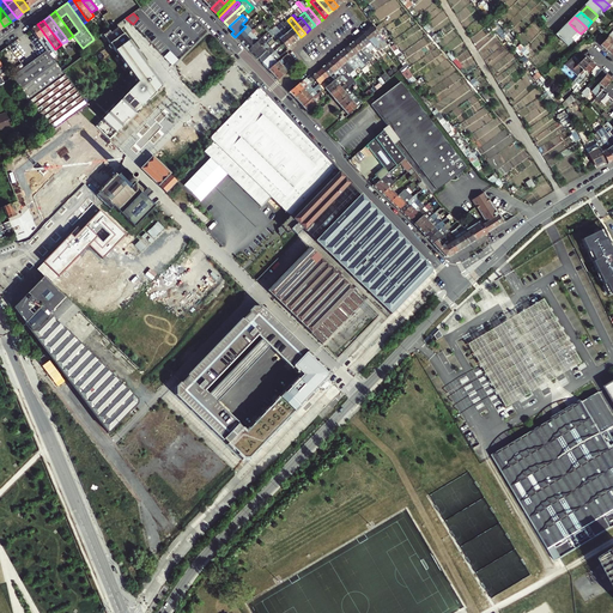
[(301,37),(287,20),(283,24),(297,41),(301,37)]
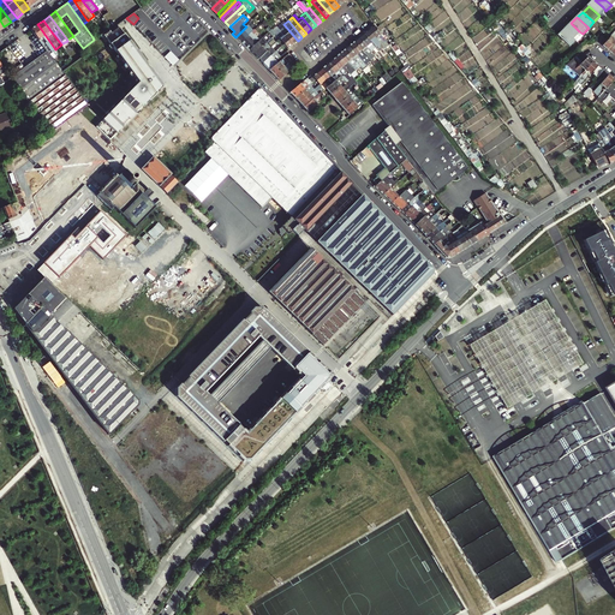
[(251,22),(246,27),(236,37),(242,42),(251,33),(248,29),(254,23),(251,22)]
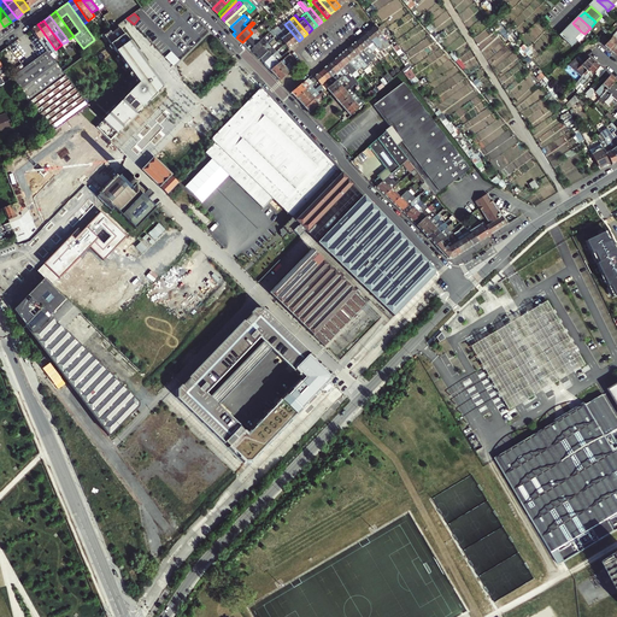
[(278,27),(282,31),(294,45),(299,41),(285,24),(283,23),(278,27)]
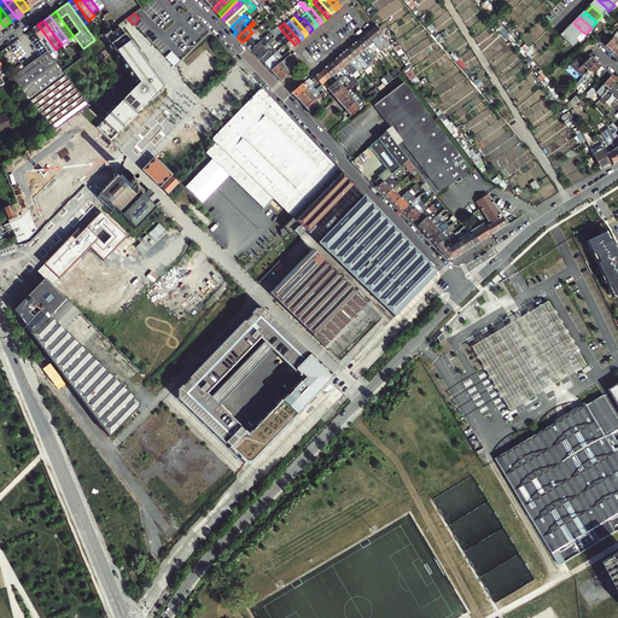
[(569,29),(576,38),(579,40),(586,34),(582,31),(573,23),(569,29)]
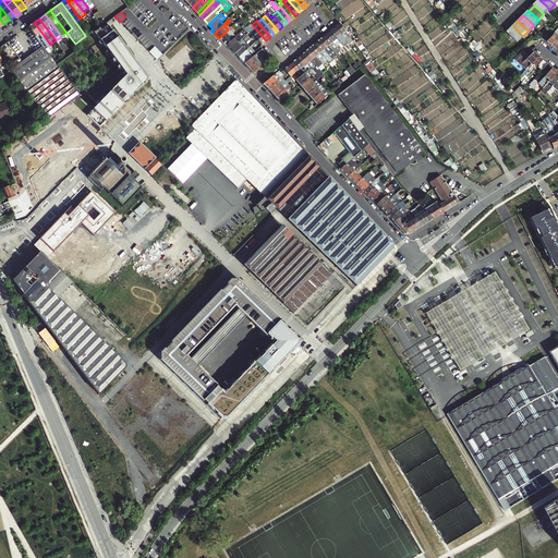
[(28,26),(43,46),(45,49),(50,45),(34,22),(28,26)]
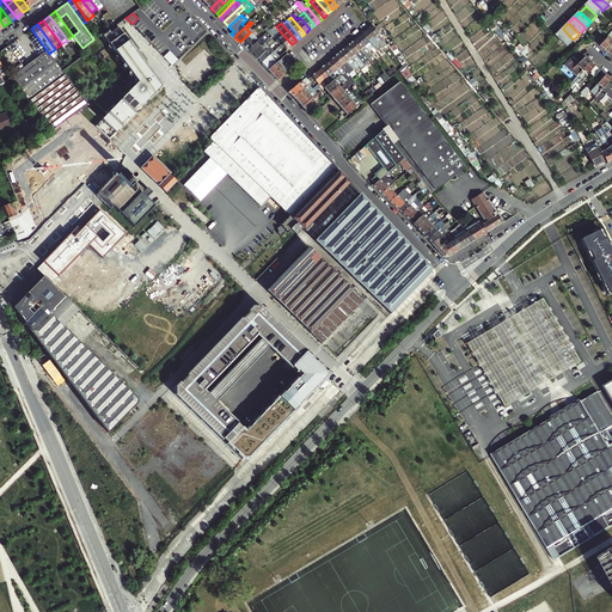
[(372,24),(366,29),(378,43),(380,47),(384,44),(385,46),(387,44),(372,24)]
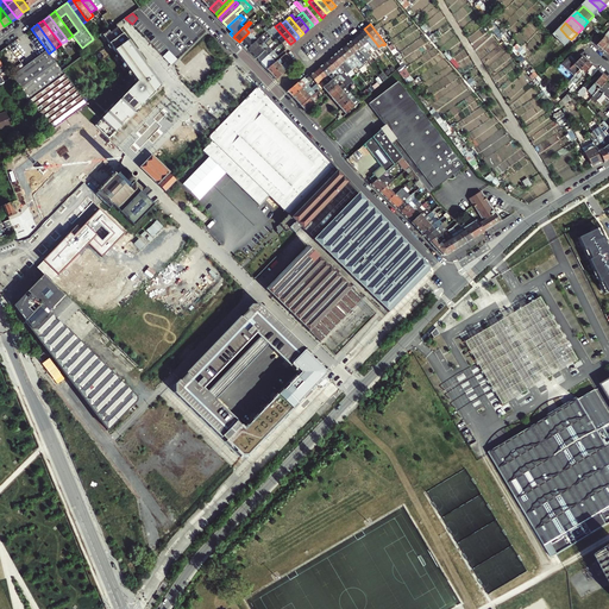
[(108,29),(101,33),(137,82),(95,126),(108,139),(146,100),(148,101),(162,87),(118,26),(111,32),(108,29)]
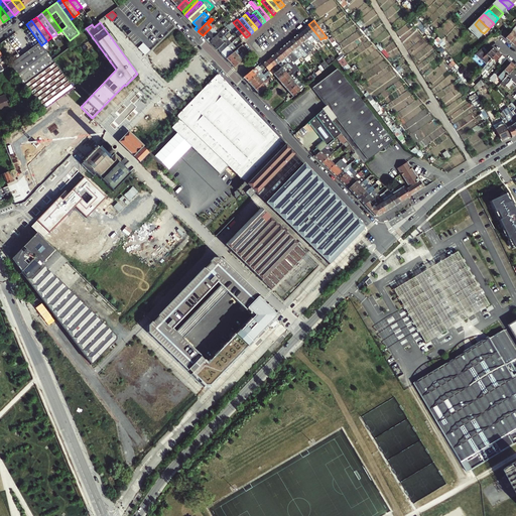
[(402,35),(413,27),(410,23),(399,31),(402,35)]
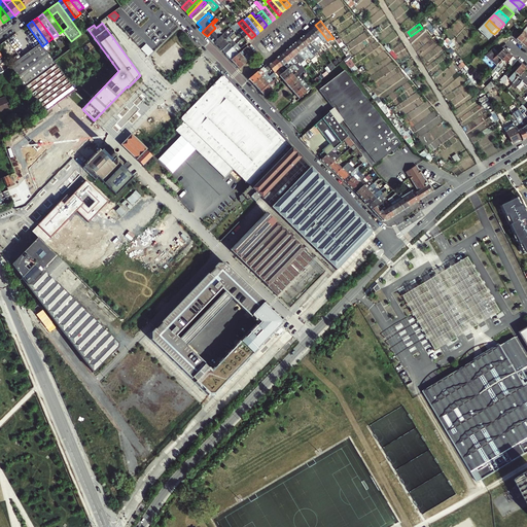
[(213,43),(214,42),(222,34),(222,35),(227,30),(226,28),(221,33),(218,30),(221,28),(218,25),(215,28),(207,36),(213,43)]
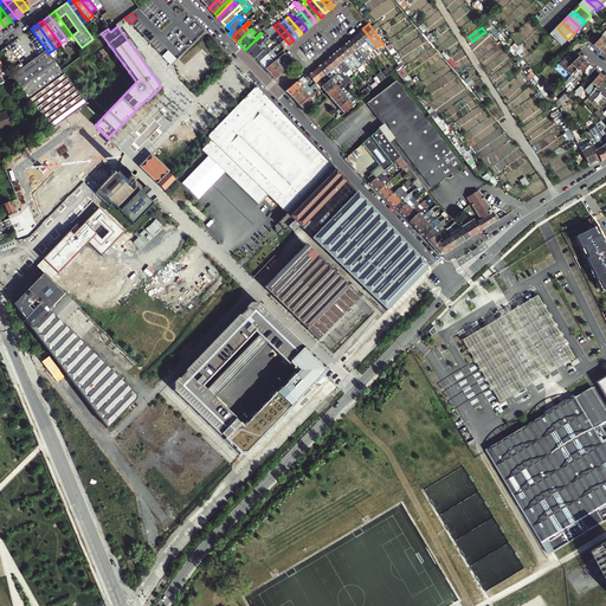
[(374,43),(362,28),(358,33),(372,50),(374,49),(372,45),(374,43)]
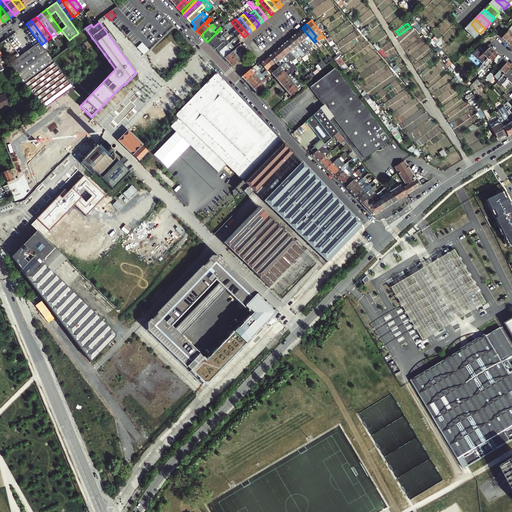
[(471,24),(466,29),(475,38),(480,33),(477,31),(471,24)]
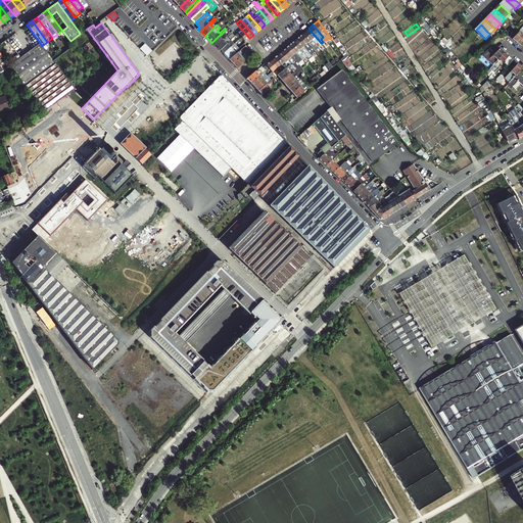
[(249,38),(239,27),(235,30),(237,33),(240,36),(241,38),(244,42),(249,38)]
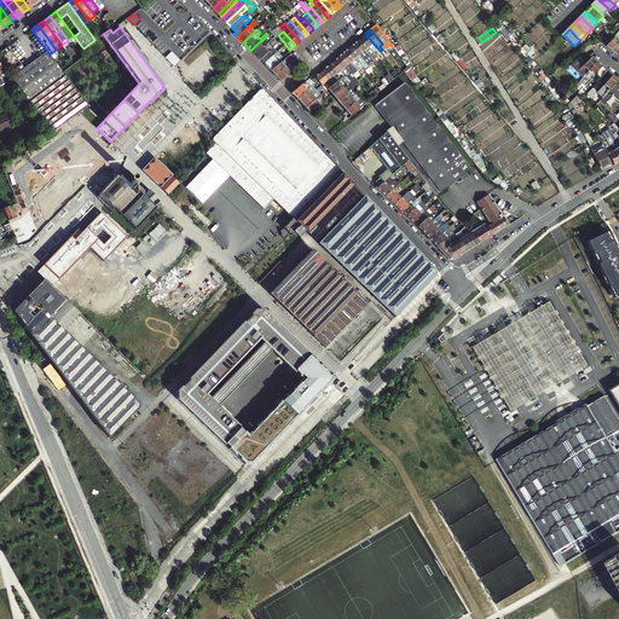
[(618,32),(618,33),(614,39),(609,33),(601,40),(613,50),(618,42),(618,32)]
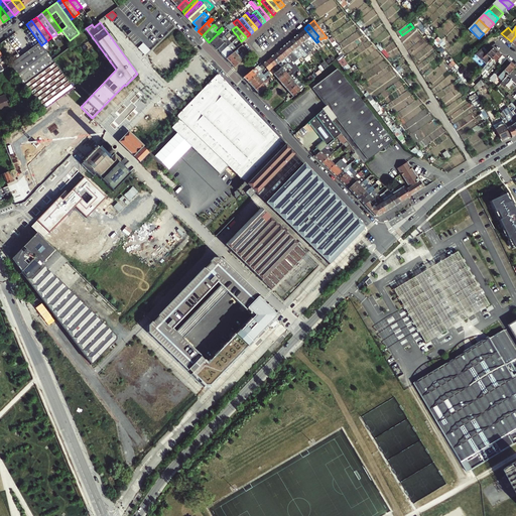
[(314,44),(316,42),(304,28),(300,31),(310,43),(312,42),(314,44)]
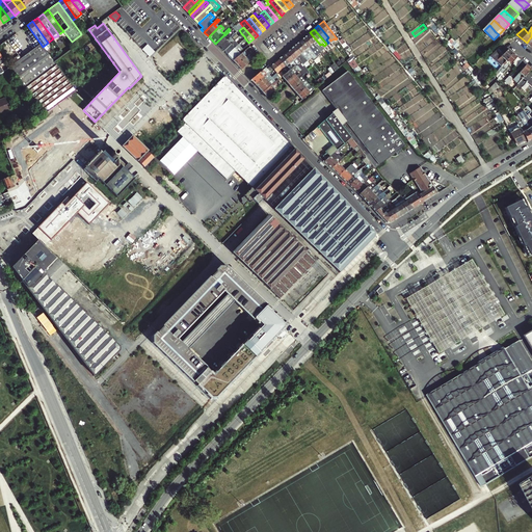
[(230,30),(224,35),(224,34),(216,43),(220,47),(233,34),(230,30)]
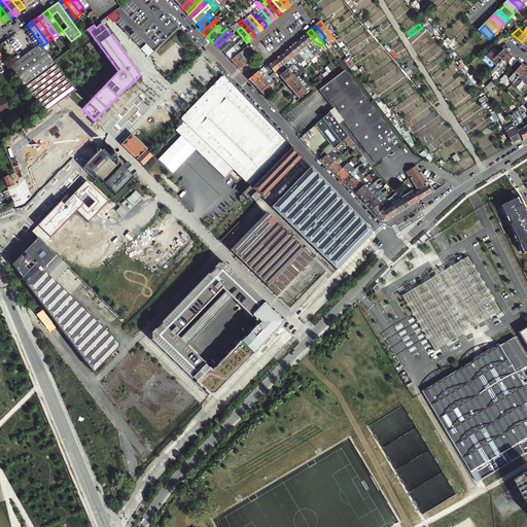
[(304,35),(317,51),(321,48),(317,44),(307,32),(304,35)]
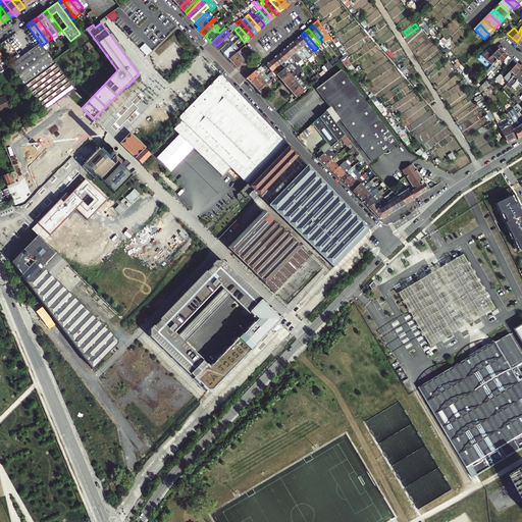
[(229,33),(228,34),(216,46),(219,50),(232,37),(233,37),(229,33)]
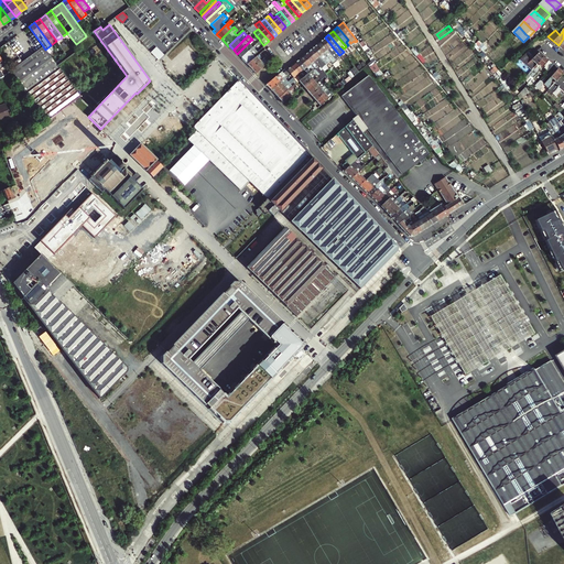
[(325,38),(321,42),(335,60),(339,55),(325,38)]
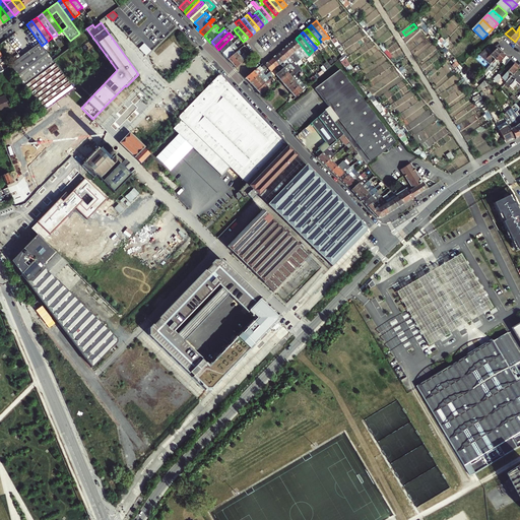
[(235,40),(232,37),(218,50),(222,54),(236,42),(238,40),(240,38),(239,36),(235,40)]
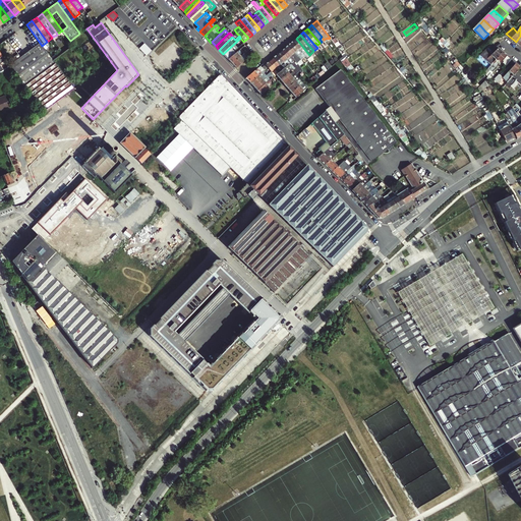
[(0,43),(7,58),(17,53),(10,39),(0,43)]
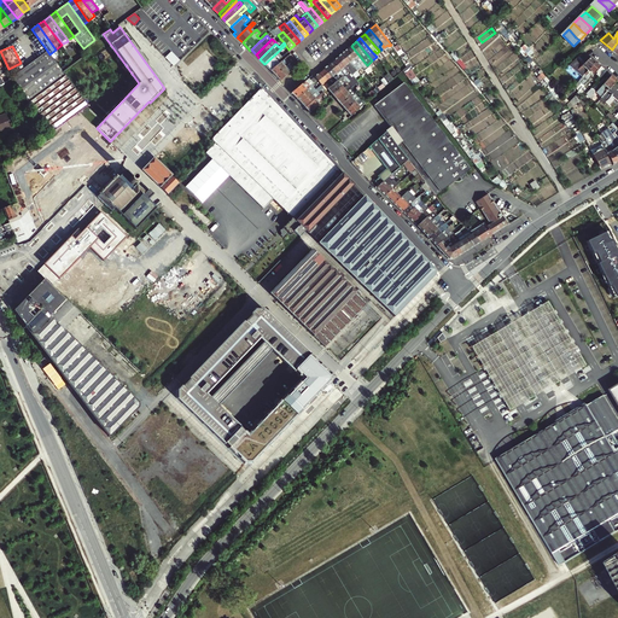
[(347,50),(362,68),(363,70),(368,66),(367,65),(351,46),(347,50)]
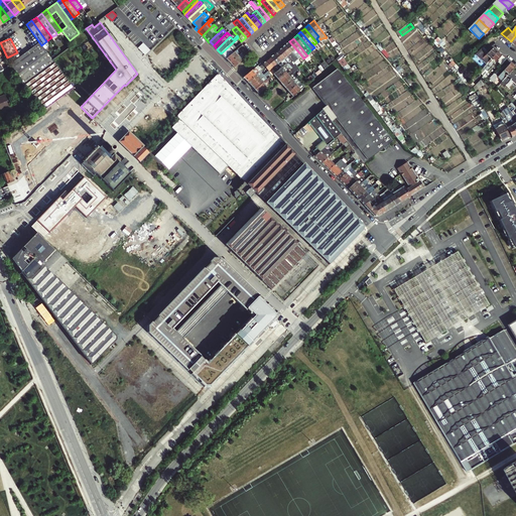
[(226,58),(233,52),(232,50),(238,45),(234,41),(221,53),(226,58)]
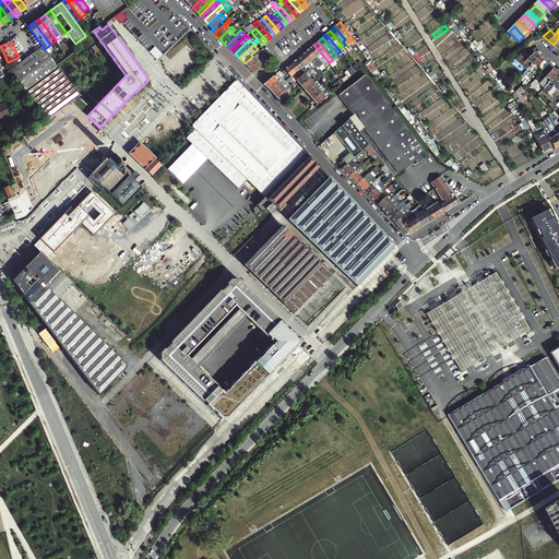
[(323,66),(328,61),(313,45),(309,48),(317,57),(323,66)]
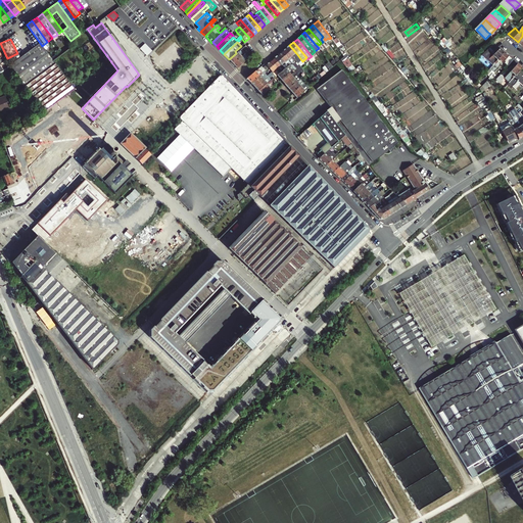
[(20,58),(18,55),(12,58),(15,62),(9,66),(43,112),(75,90),(53,61),(42,46),(40,43),(20,58)]
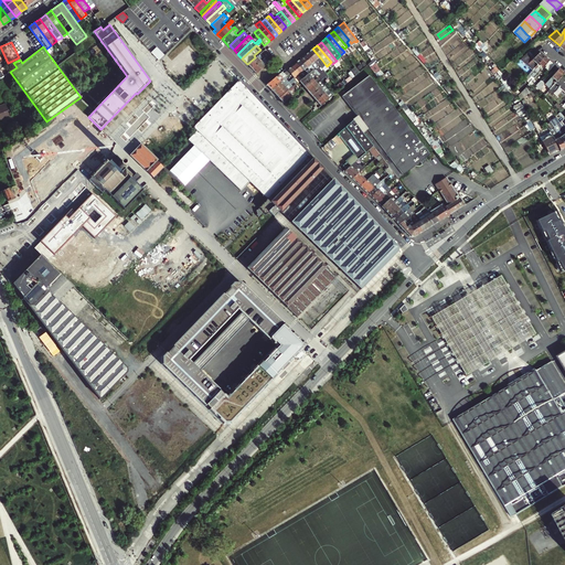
[(159,61),(164,54),(157,46),(151,52),(159,61)]
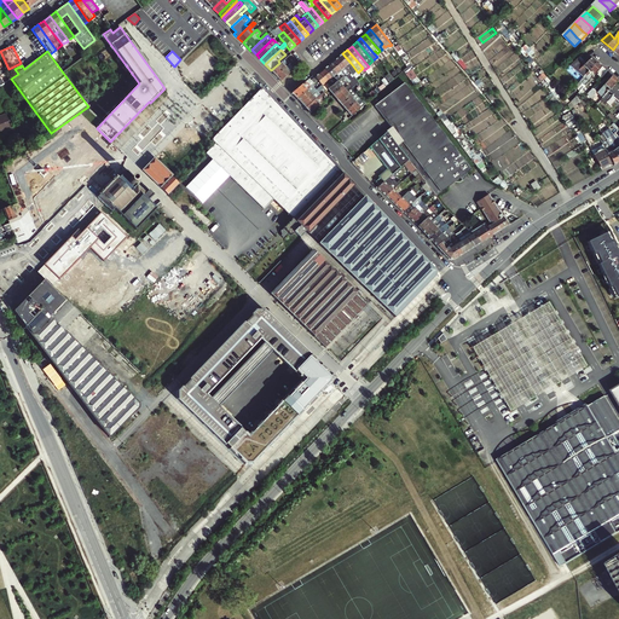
[(578,79),(580,81),(599,62),(586,51),(574,63),(582,69),(577,73),(580,76),(578,79)]
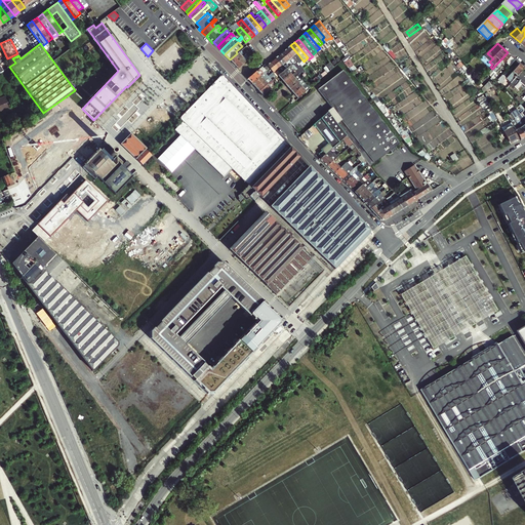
[(297,53),(290,45),(286,48),(292,55),(297,63),(299,65),(304,62),(297,53)]
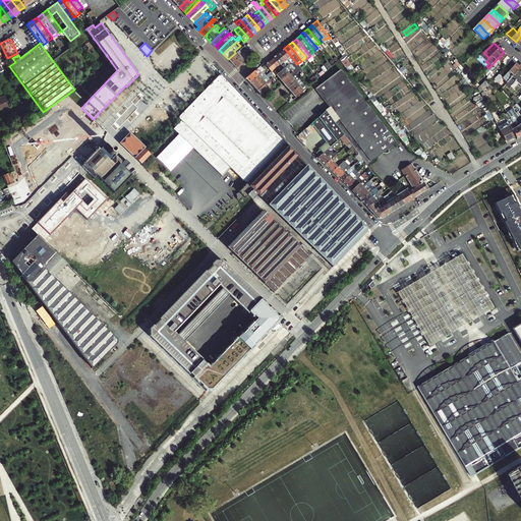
[(297,64),(295,62),(290,55),(284,48),(281,52),(287,60),(290,63),(288,64),(292,69),(294,71),(296,74),(299,71),(300,72),(302,71),(297,64)]
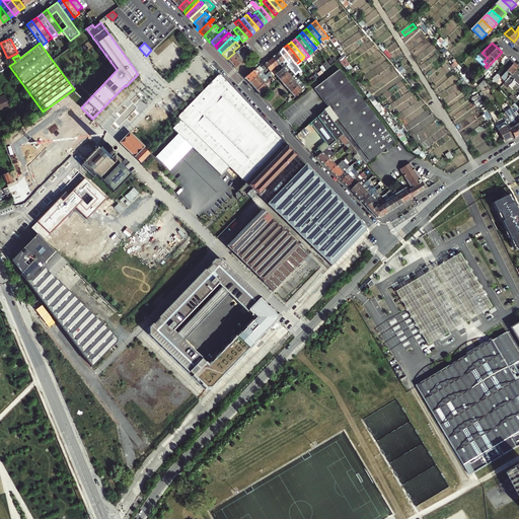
[(231,64),(240,57),(239,56),(243,52),(240,49),(234,53),(227,59),(231,64)]
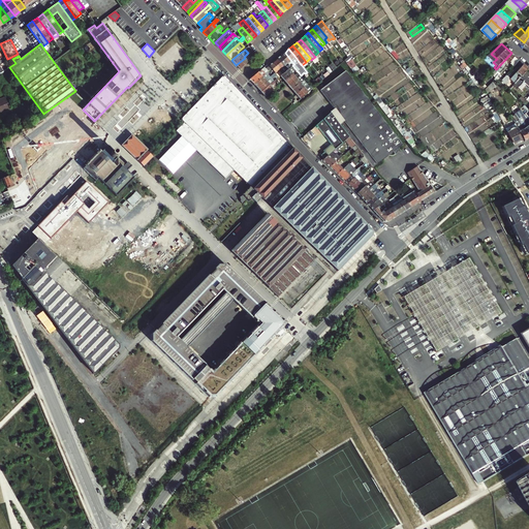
[(281,56),(288,64),(290,67),(292,65),(294,64),(291,61),(285,53),(281,56)]
